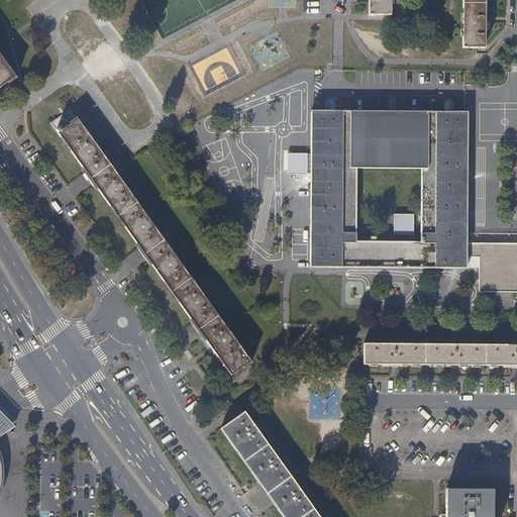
[(368,0),(369,15),(391,15),(391,0),(368,0)]
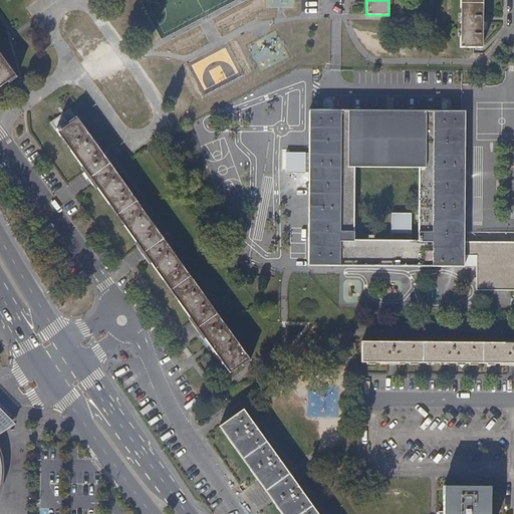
[(459,0),(459,47),(482,47),(482,28),(482,21),(481,0),(459,0)]
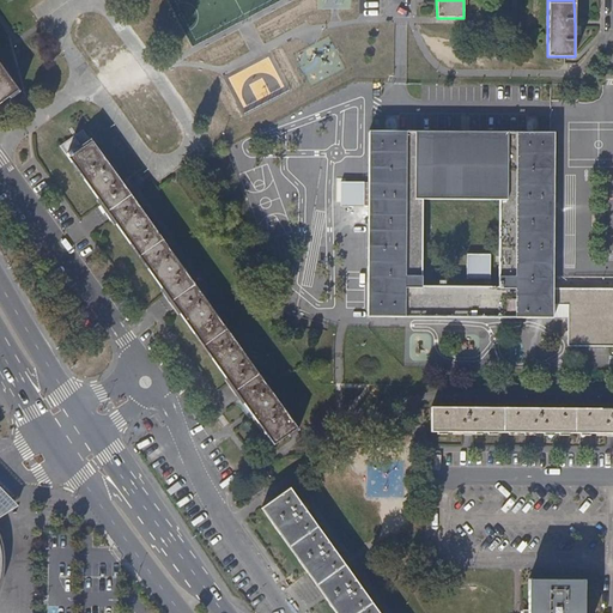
[(0,104),(19,91),(0,65),(0,104)]
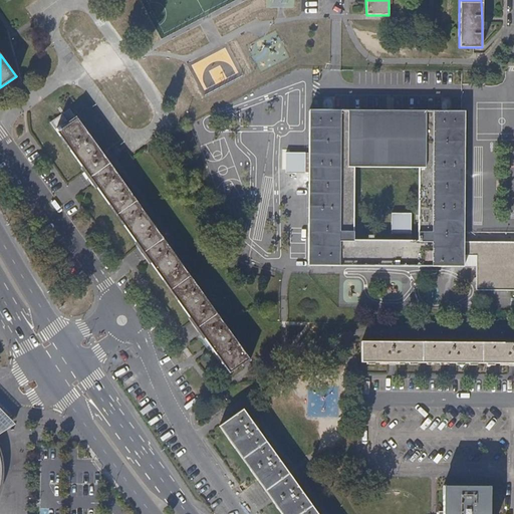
[(70,108),(50,121),(229,373),(249,359),(70,108)]
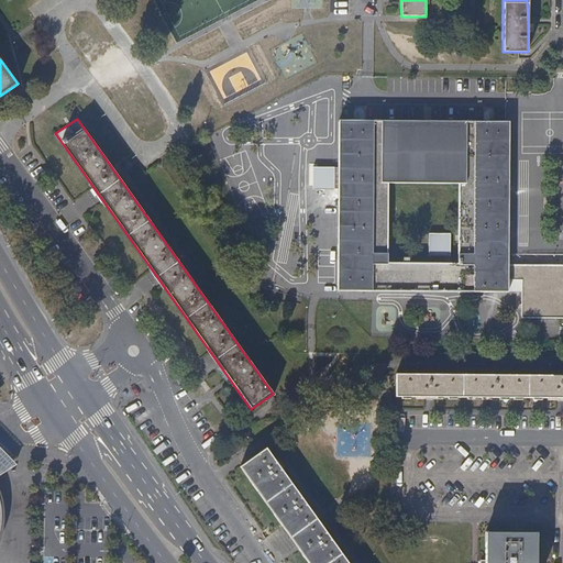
[(521,318),(562,317),(562,265),(507,265),(508,122),(339,121),(339,168),(313,167),(313,189),(339,189),(338,290),(521,291),(521,318)]
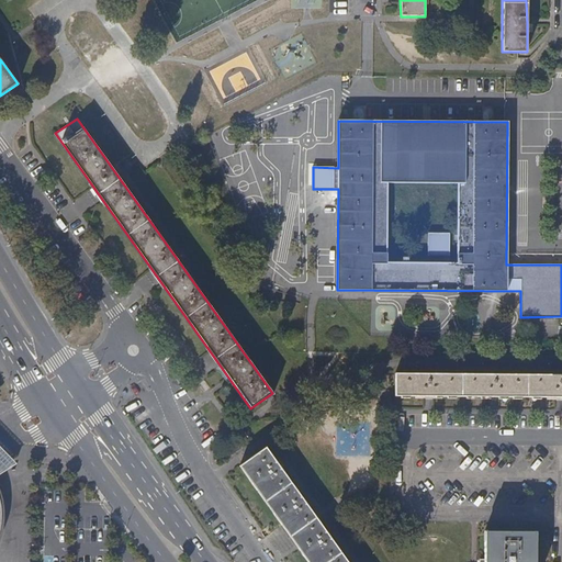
[(561,374),(395,373),(394,396),(561,397),(561,374)]
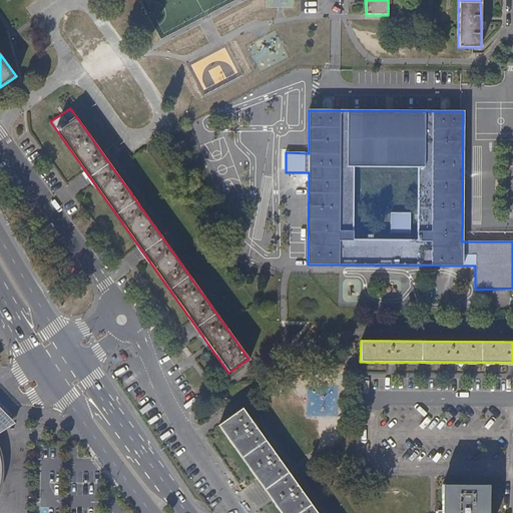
[(0,405),(0,429),(14,420),(0,405)]
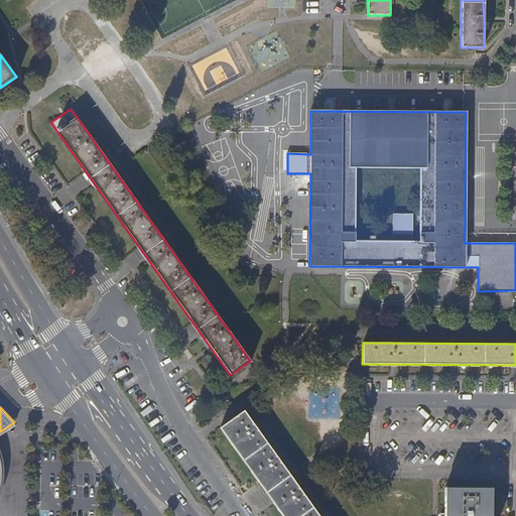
[(244,410),(220,427),(281,515),(318,515),(258,430),(253,423),(244,410)]
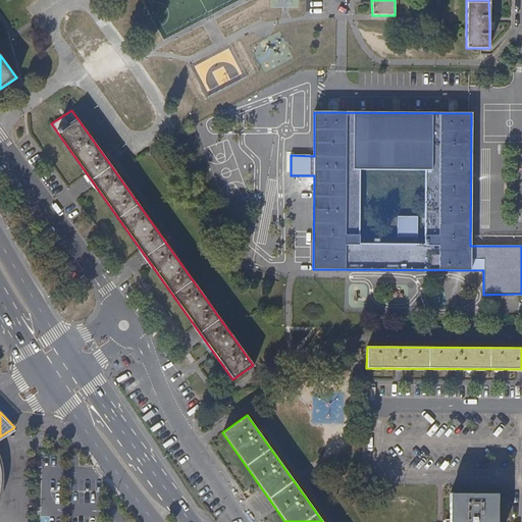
[(496,521),(497,494),(449,493),(449,519),(449,521),(496,521)]
